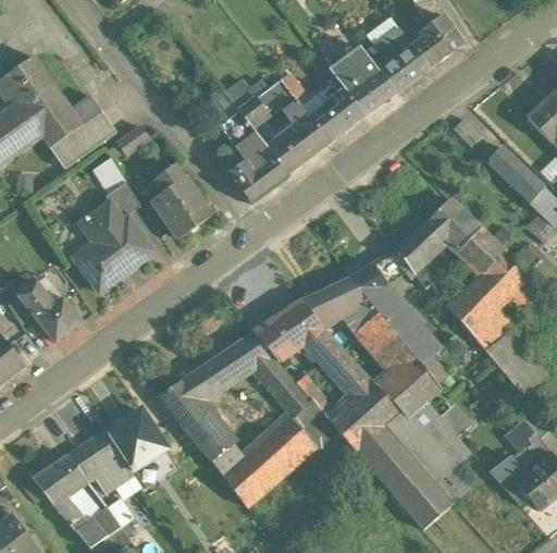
[(415,0),(404,8),(404,9),(392,17),(399,28),(409,21),(433,2),(431,0),(415,0)]
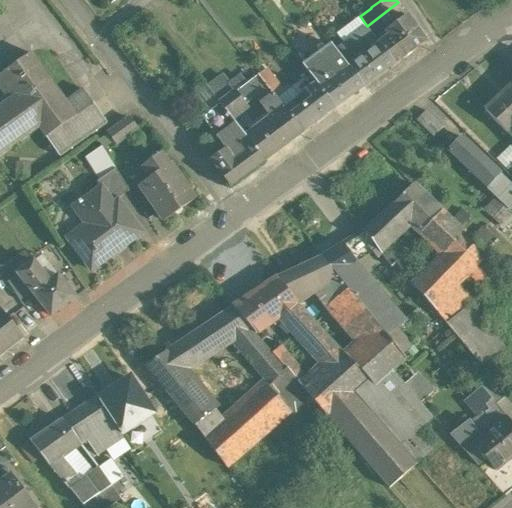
[(406,12),(393,22),(391,18),(386,22),(388,26),(384,28),(389,35),(379,42),(394,61),(424,38),(406,12)]
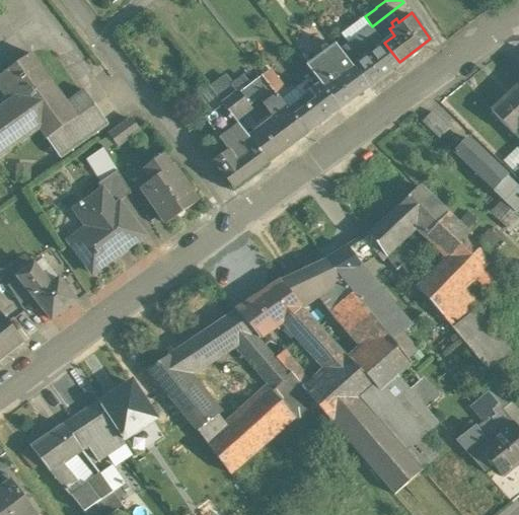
[(372,26),(376,31),(385,24),(381,19),(372,26)]
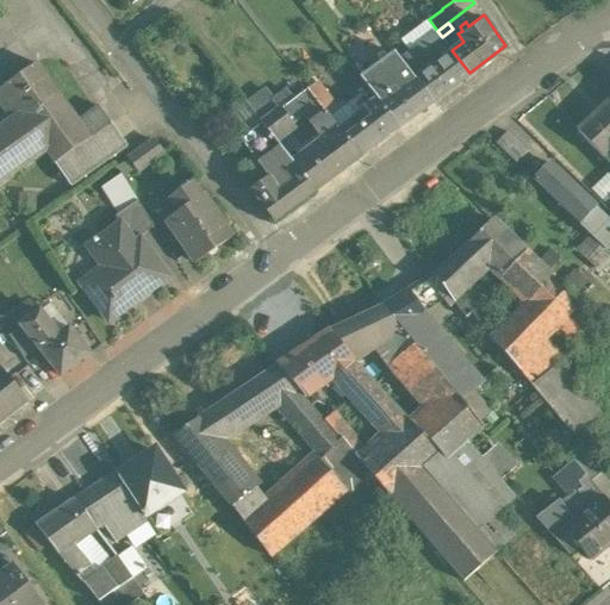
[(143,35),(151,44),(165,35),(156,24),(143,35)]
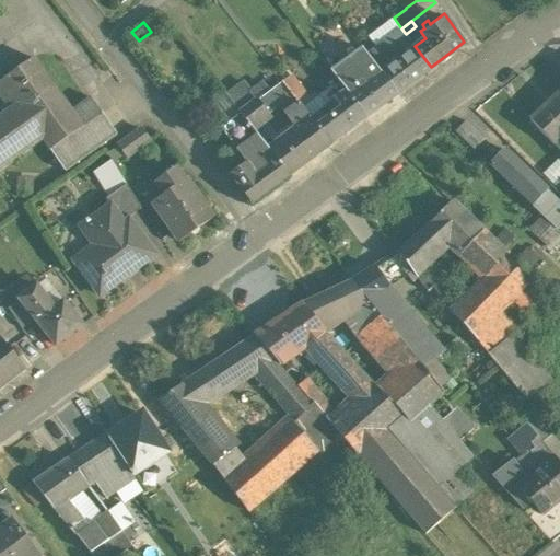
[(401,30),(369,54),(382,70),(415,46),(406,34),(401,29),(400,29),(401,30)]
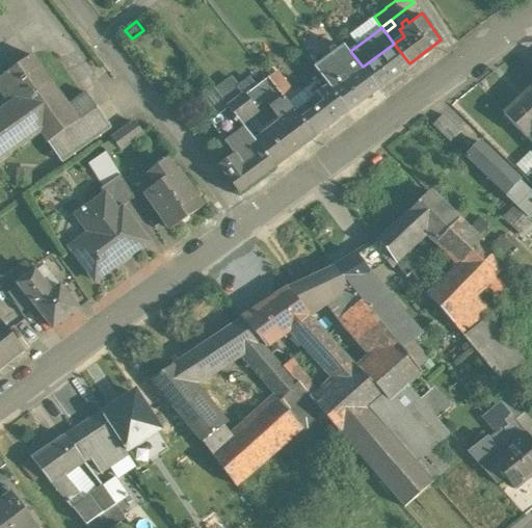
[(363,67),(350,51),(349,52),(343,44),(314,66),(328,84),(347,109),(377,87),(363,67)]
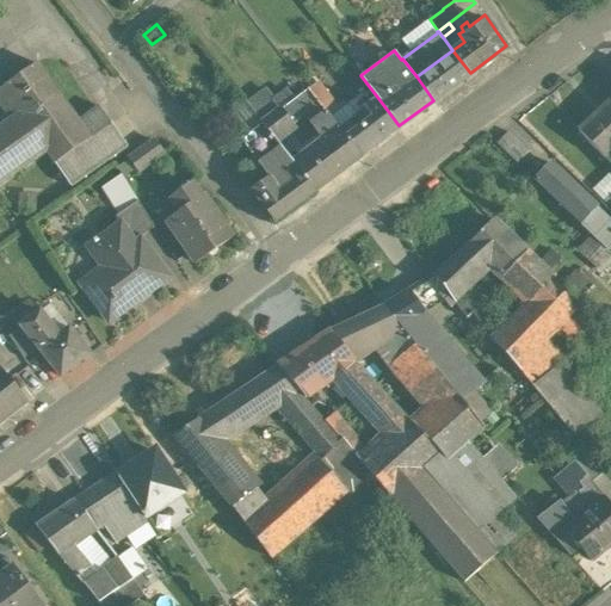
[(452,50),(417,76),(433,100),(470,73),(452,50)]
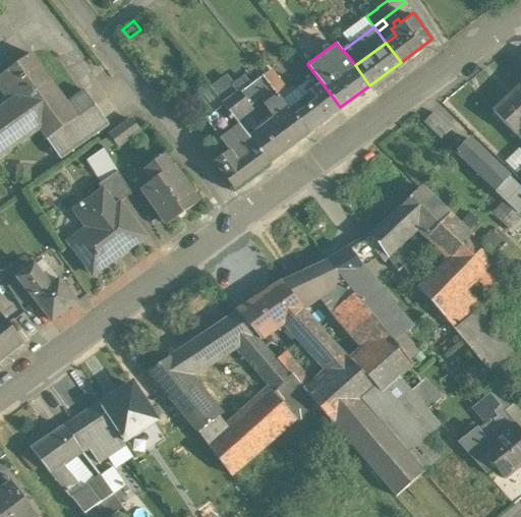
[(0,154),(39,127),(59,156),(107,121),(83,87),(65,100),(31,51),(0,72),(0,87),(8,99),(0,104),(0,154)]
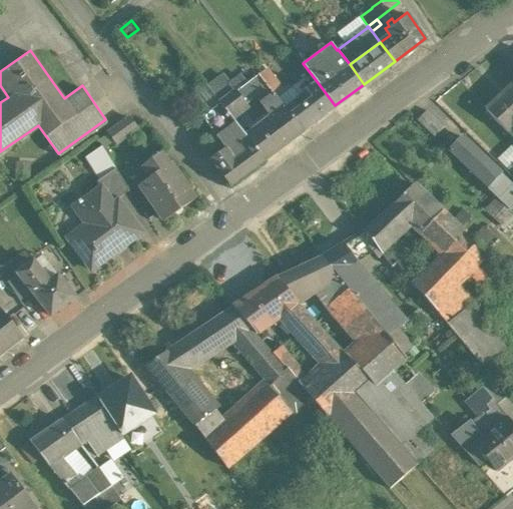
[(282,86),(266,66),(259,72),(274,91),(278,96),(291,86),(287,82),(282,86)]
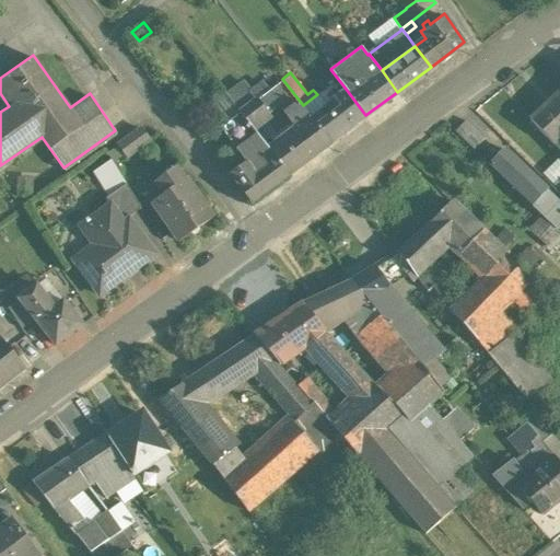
[(249,88),(242,79),(225,91),(240,109),(257,97),(249,88)]
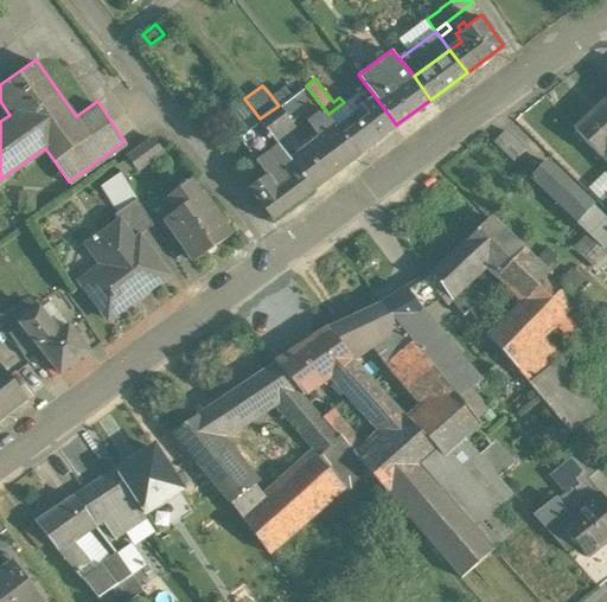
[(291,96),(282,85),(270,95),(279,106),(291,121),(302,113),(289,97),(291,96)]
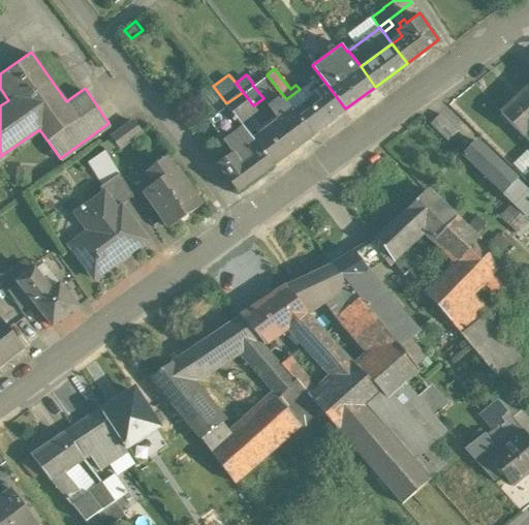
[(282,94),(267,74),(253,84),(252,85),(263,98),(265,97),(270,103),(282,94)]
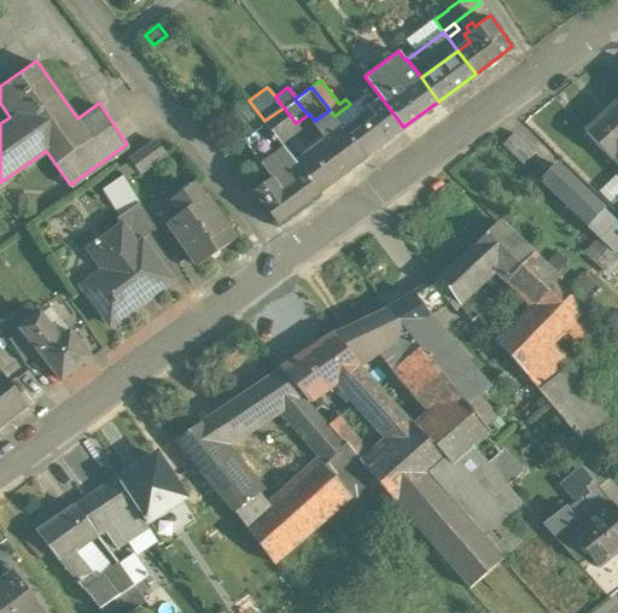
[(617,97),(584,128),(599,144),(611,156),(617,149),(617,97)]
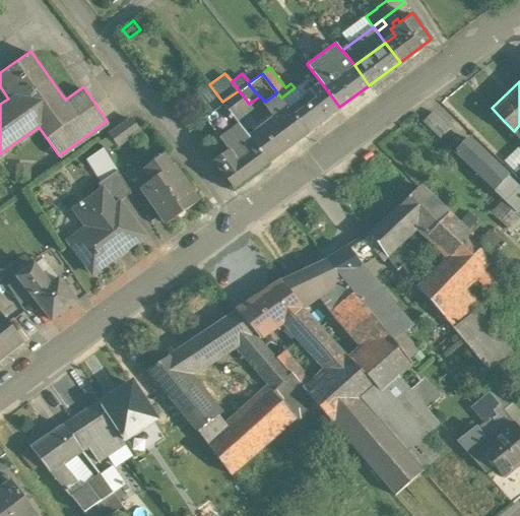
[(321,82),(288,107),(307,131),(339,107),(321,82)]
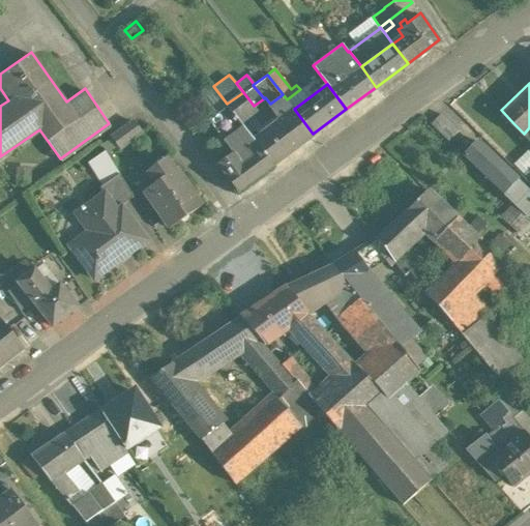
[(200,97),(213,115),(227,104),(213,86),(200,97)]
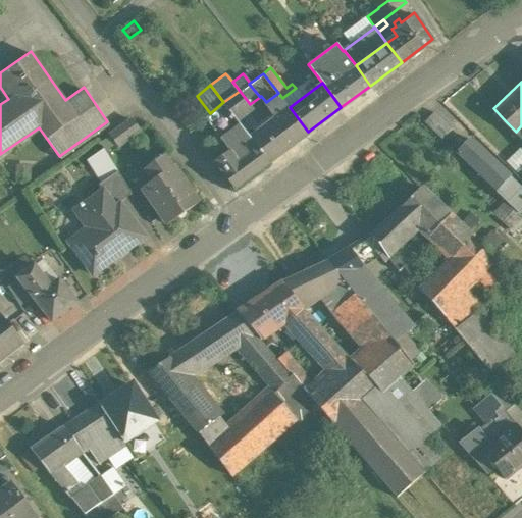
[(240,91),(223,102),(233,114),(235,115),(250,104),(240,91)]
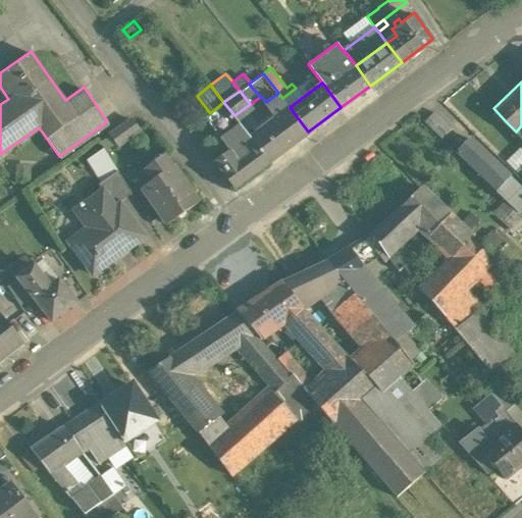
[(278,93),(266,102),(277,116),(290,107),(282,98),(278,93)]
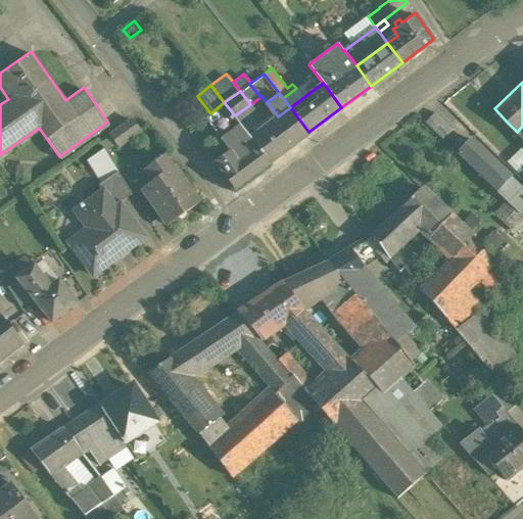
[(210,113),(204,116),(215,130),(234,114),(224,102),(210,113)]
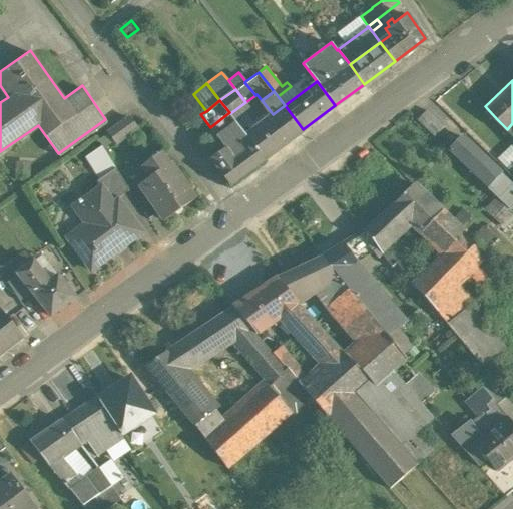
[(273,114),(246,134),(265,158),(303,129),(285,105),(273,114)]
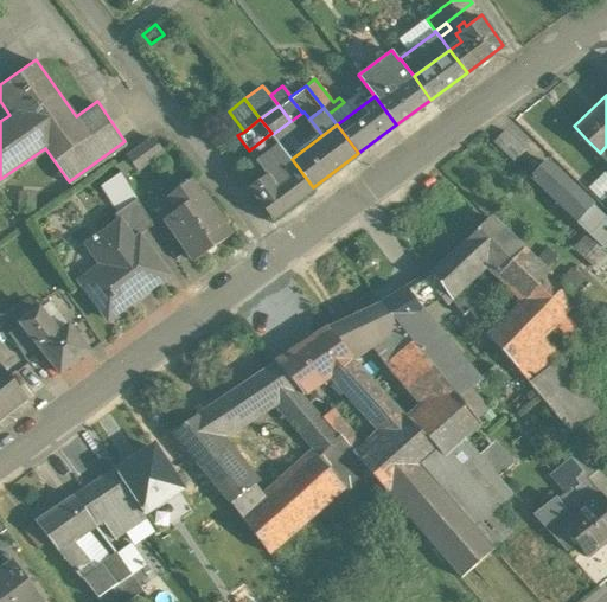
[(525,147),(504,127),(492,139),(513,159),(525,147)]
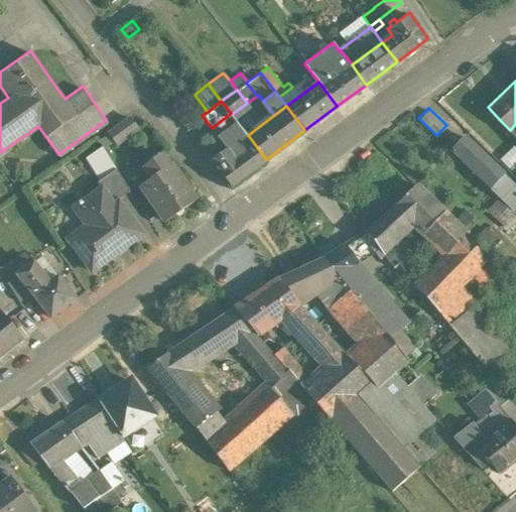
[(232,114),(231,113),(212,128),(227,147),(212,159),(231,185),(266,159),(248,135),(247,134),(232,114)]
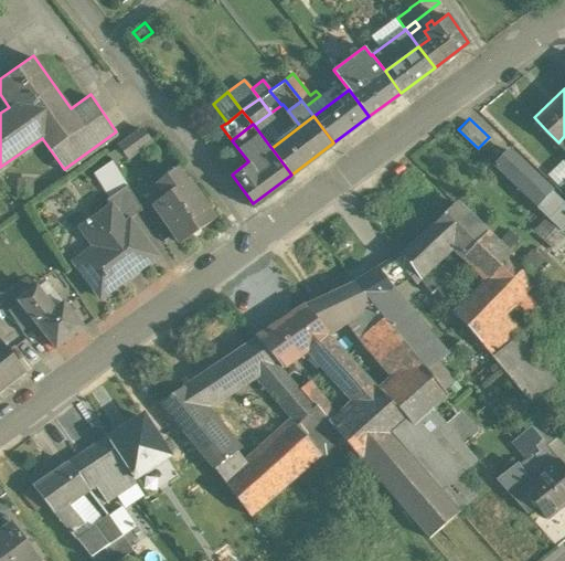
[(142,127),(118,144),(127,156),(150,139),(142,127)]
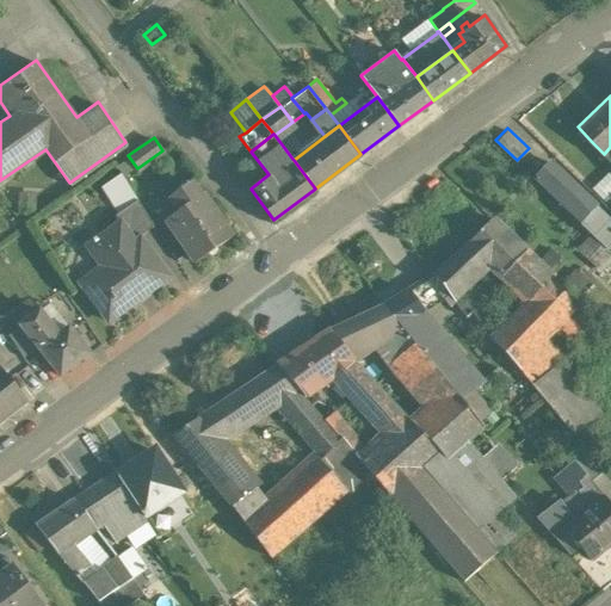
[(608,215),(549,159),(534,175),(592,230),(608,215)]
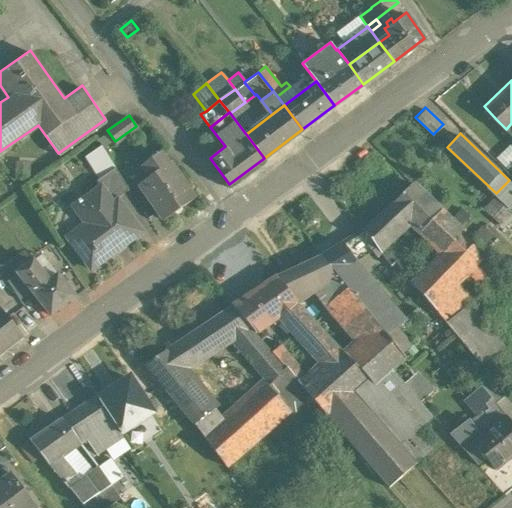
[(160,152),(142,164),(150,176),(168,163),(160,152)]
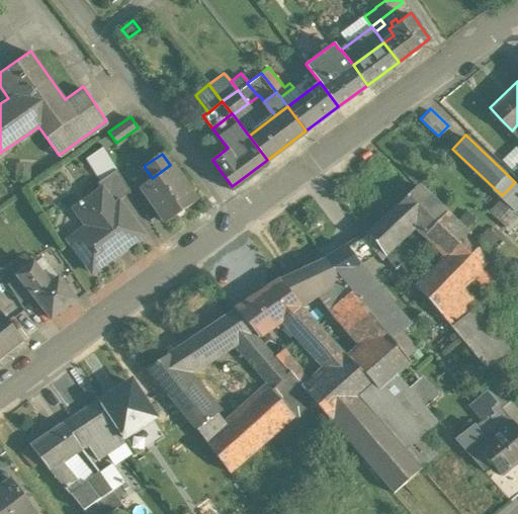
[(152,178),(141,185),(165,221),(196,199),(172,164),(170,165),(152,178)]
